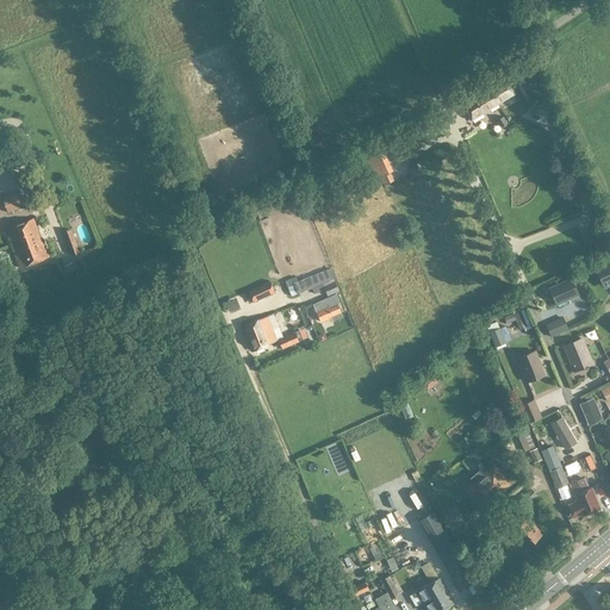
[(521,79),(528,75),(524,68),(517,73),(521,79)]
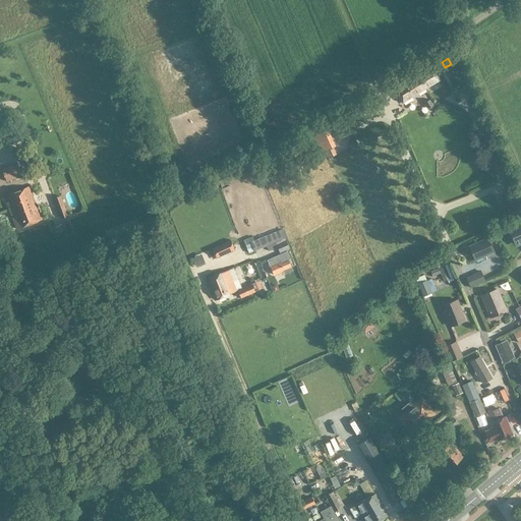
[(440,80),(431,66),(409,79),(410,80),(394,90),(402,103),(412,97),(440,80)]
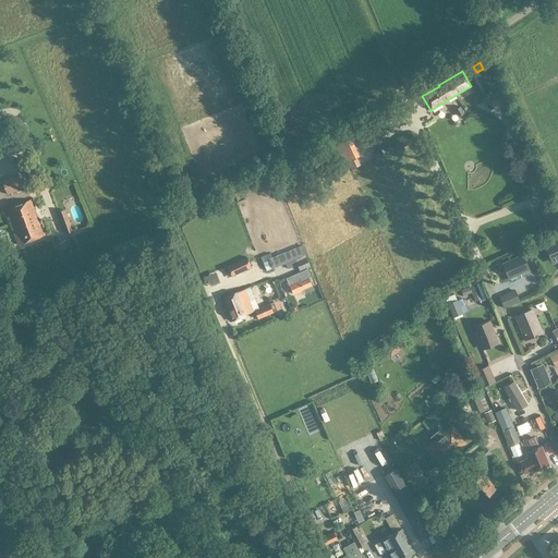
[(464,112),(461,106),(455,109),(459,116),(464,112)]
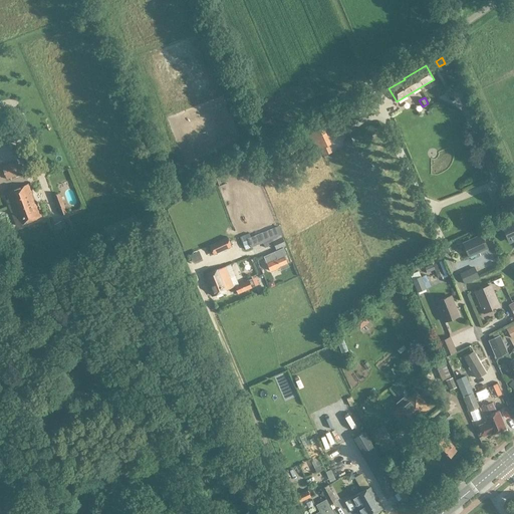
[(0,120),(0,137),(1,139),(16,133),(9,116),(0,120)]
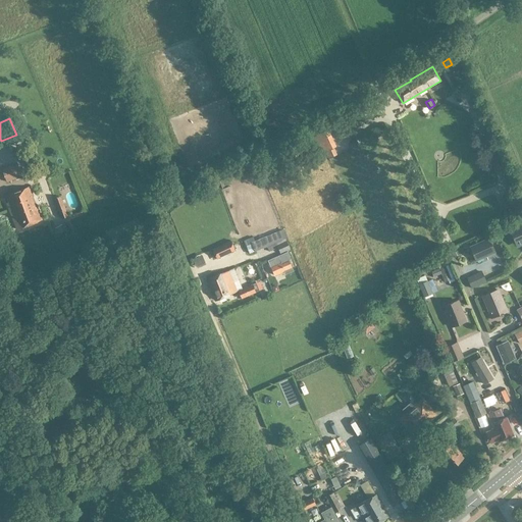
[(332,140),(317,147),(319,154),(325,151),(327,157),(328,157),(336,154),(334,148),(335,147),(332,140)]
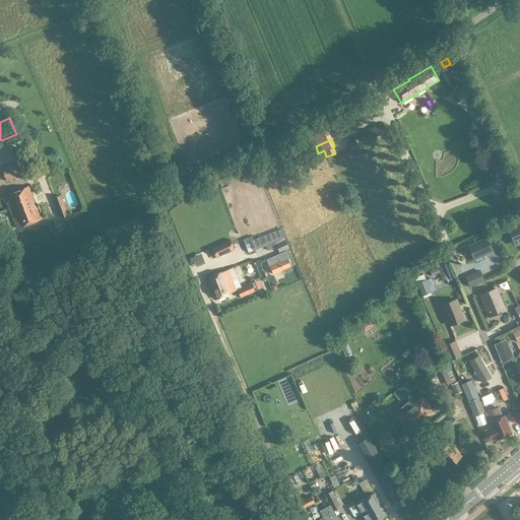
[(16,163),(1,169),(6,182),(21,176),(16,163)]
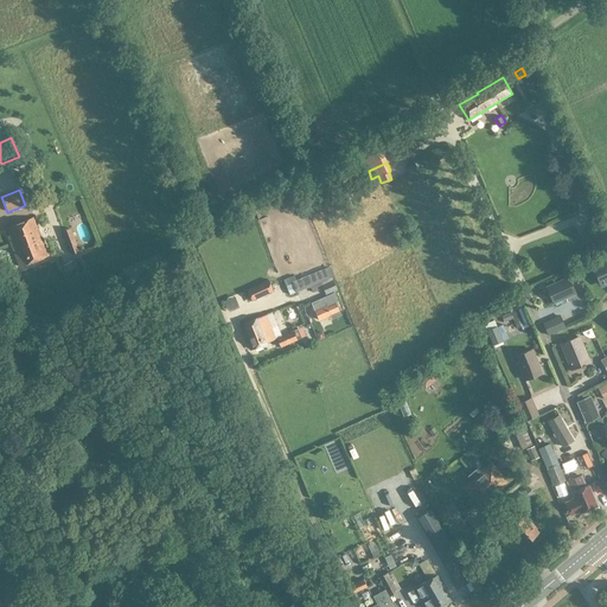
[(49,255),(43,240),(42,241),(37,229),(38,228),(34,216),(6,228),(10,236),(8,237),(19,266),(49,255)]
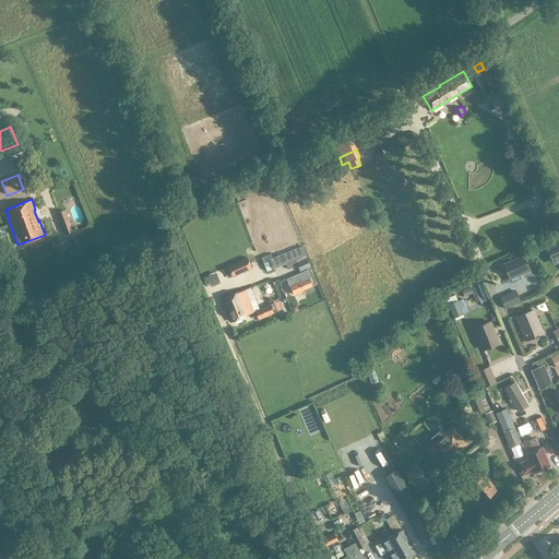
[(58,213),(66,235),(72,233),(63,211),(58,213)]
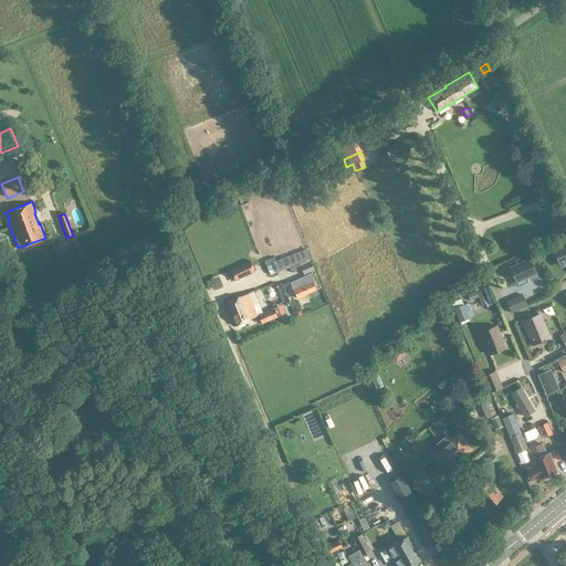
[(565,241),(552,248),(562,269),(565,265),(565,241)]
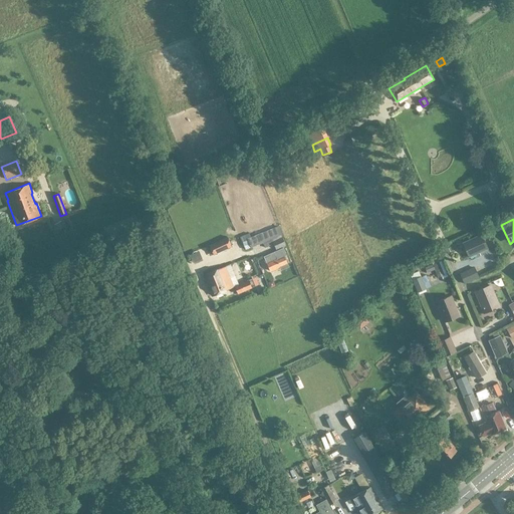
[(276,249),(285,245),(282,237),(281,237),(280,234),(283,233),(279,225),(247,238),(248,239),(242,242),(246,250),(263,242),(265,247),(274,243),(276,249)]
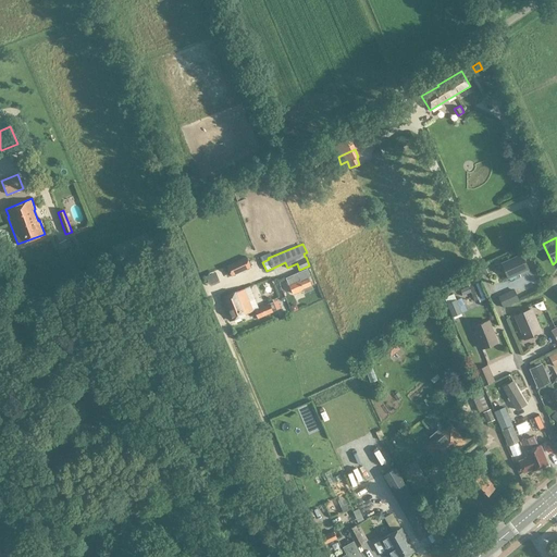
[(508,279),(528,270),(522,256),(502,265),(508,279)]
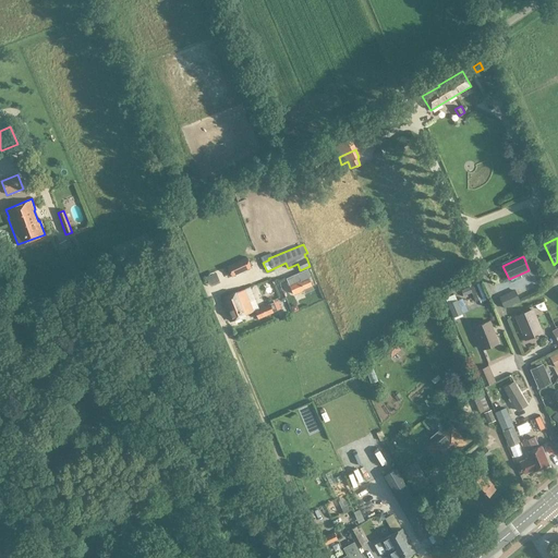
[(231,277),(251,268),(246,257),(227,266),(231,277)]
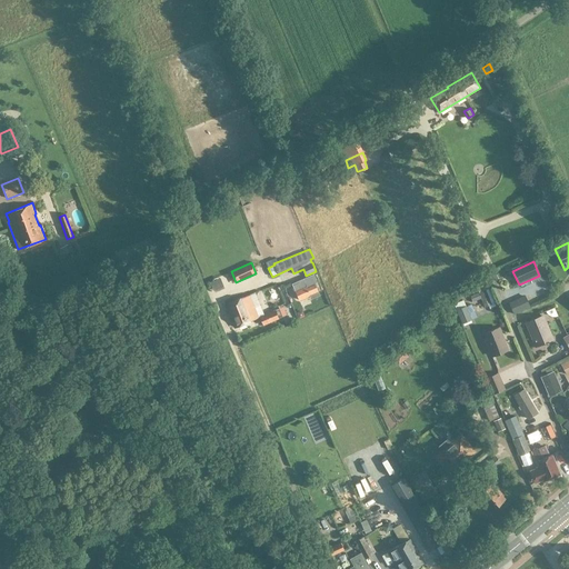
[(292,285),(299,300),(310,296),(311,298),(317,296),(319,295),(315,283),(317,281),(313,275),(292,285)]
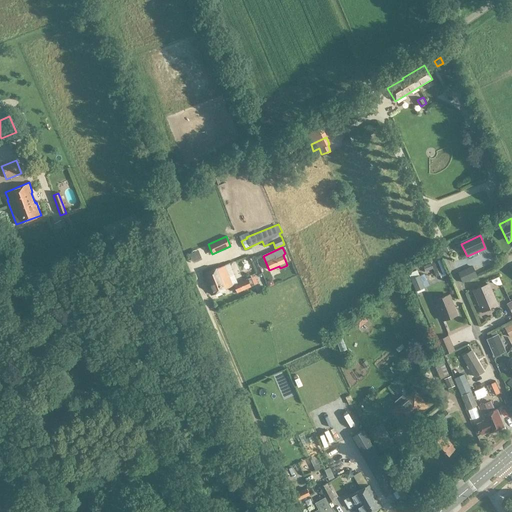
[(437,260),(440,259),(441,259),(438,253),(428,257),(431,263),(437,260)]
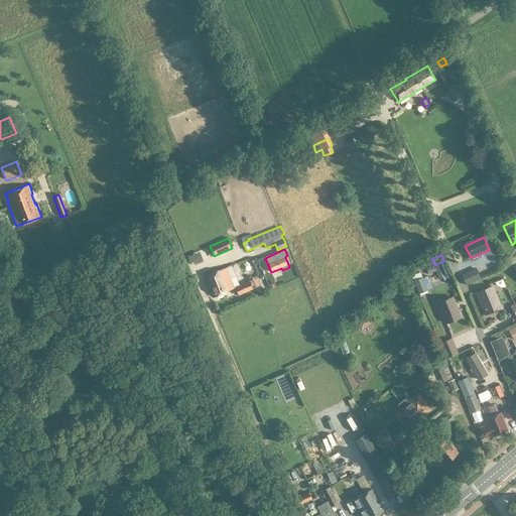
[(439,278),(446,275),(440,262),(434,265),(426,268),(428,273),(436,270),(439,278)]
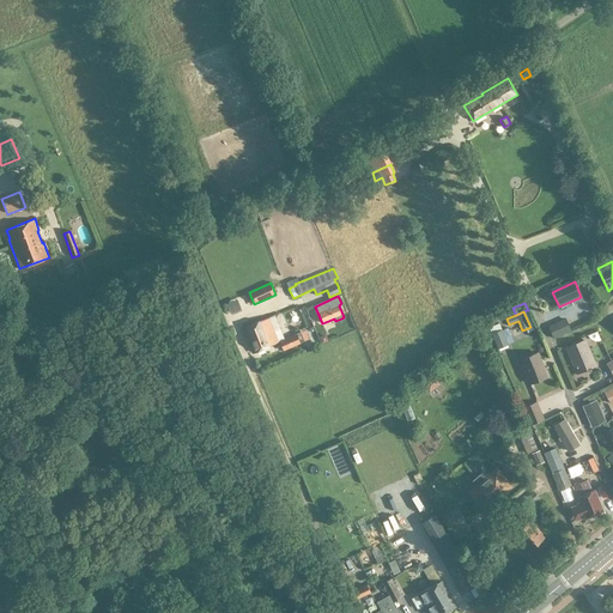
[(553,338),(571,329),(566,317),(548,326),(553,338)]
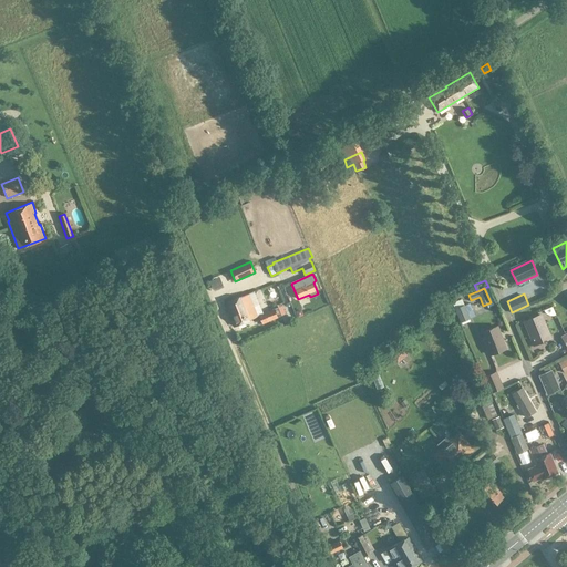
[(243,296),(225,303),(234,323),(234,326),(257,317),(253,306),(247,308),(243,296)]
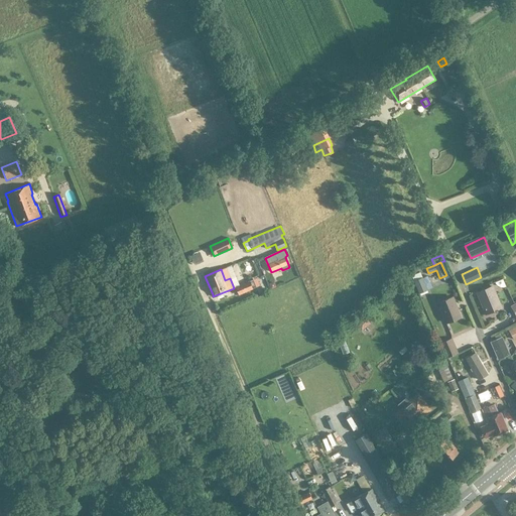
[(422,277),(414,280),(419,293),(427,289),(422,278),(422,277)]
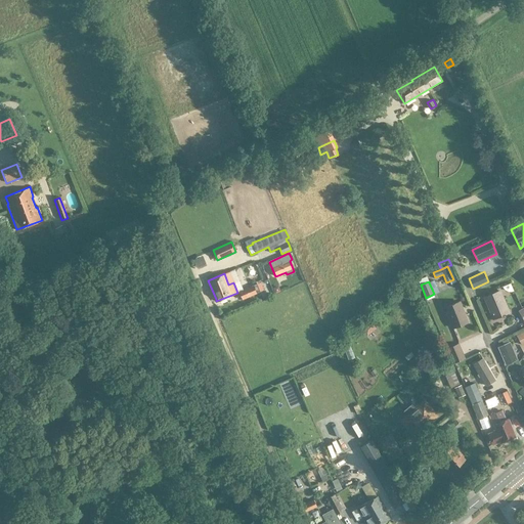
[(257,285),(239,292),(243,299),(260,292),(257,285)]
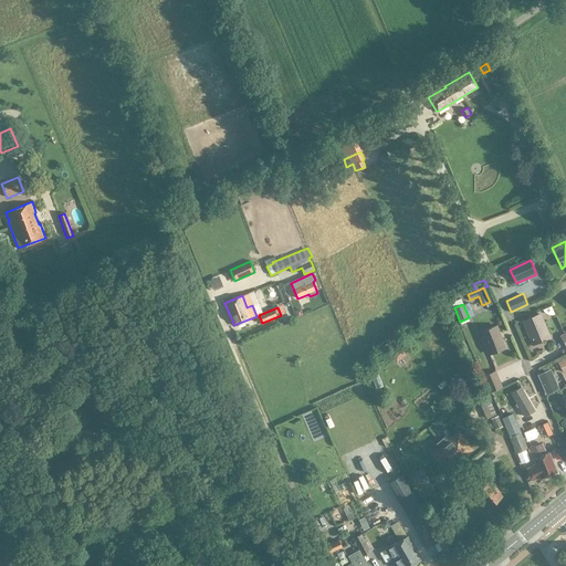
[(541,315),(523,322),(533,345),(534,345),(536,345),(536,343),(546,338),(549,337),(543,321),(541,315)]
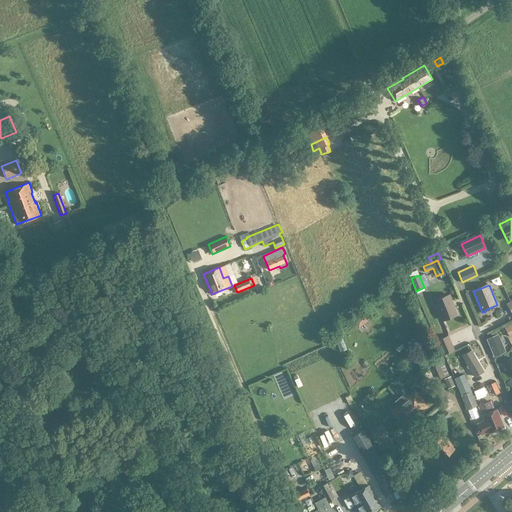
[(449,295),(435,301),(443,321),(457,315),(449,295)]
